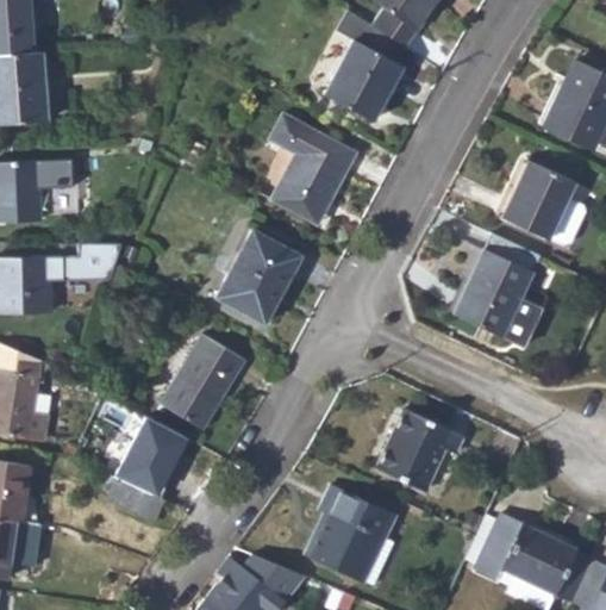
[(0,0),(0,54),(32,53),(27,0),(0,0)]
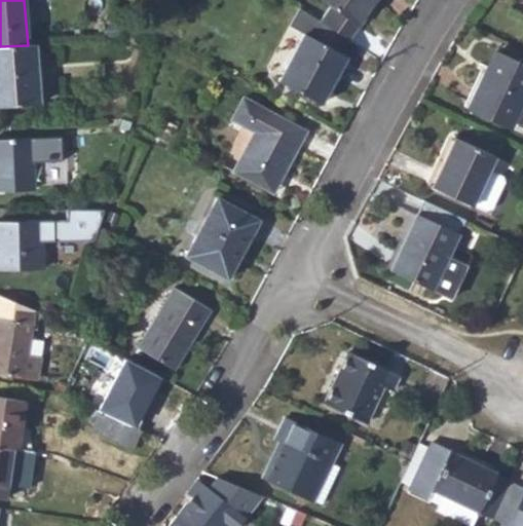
[(323,0),(329,4),(320,20),(348,39),(377,0),(323,0)]
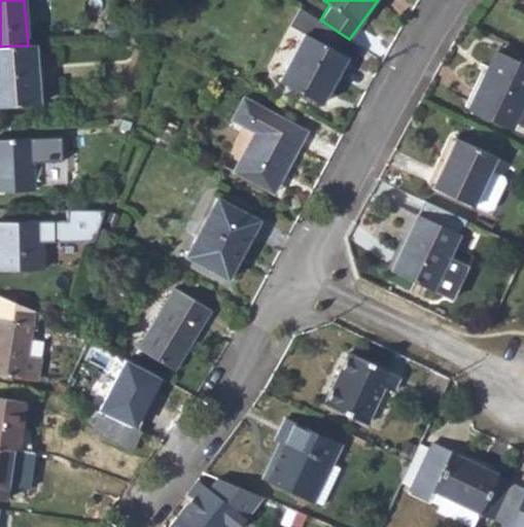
[(280,80),(317,100),(329,76),(336,79),(347,57),(305,33),(280,80)]
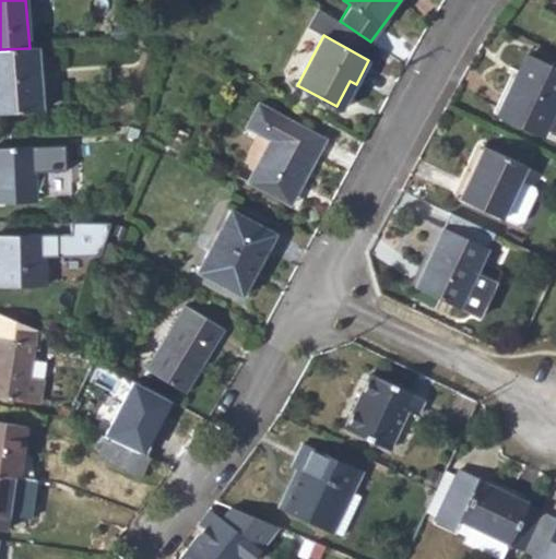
[(0,114),(43,110),(39,48),(30,48),(0,49),(0,114)]
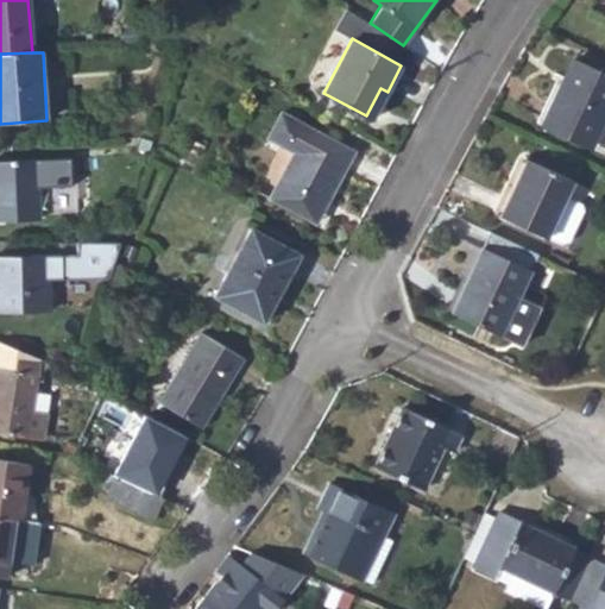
[(543,126),(592,149),(604,121),(604,76),(574,62),(543,126)]
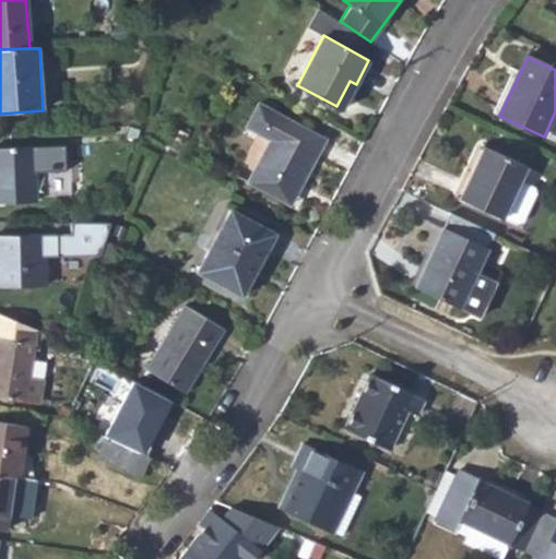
[(249,181),(285,201),(296,182),(302,185),(324,140),(259,105),(247,127),(271,139),(249,181)]
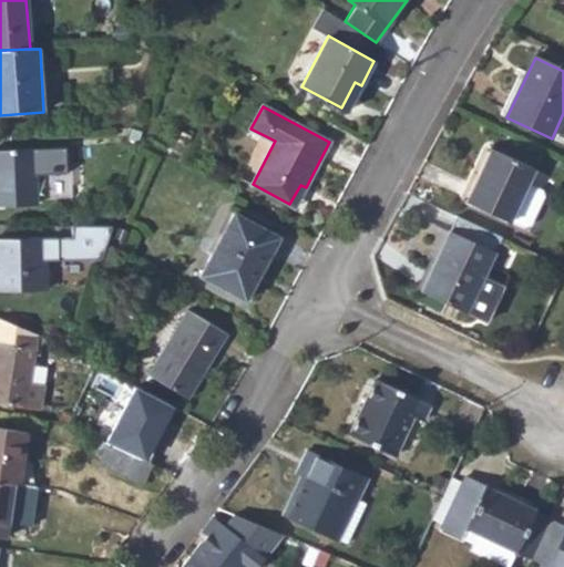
[(49,148),(34,150),(36,175),(50,174),(49,148)]
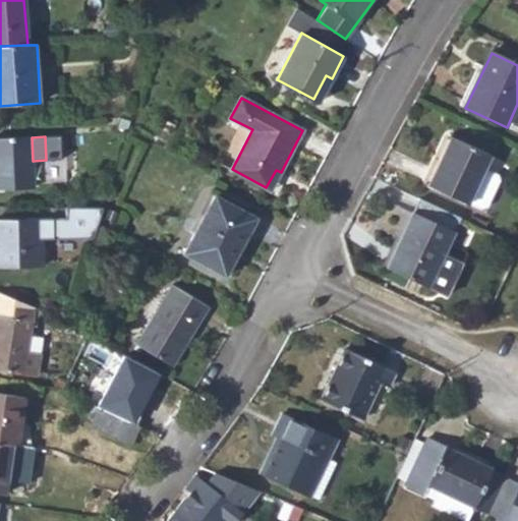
[(0,138),(0,189),(34,188),(33,161),(32,137),(0,138)]
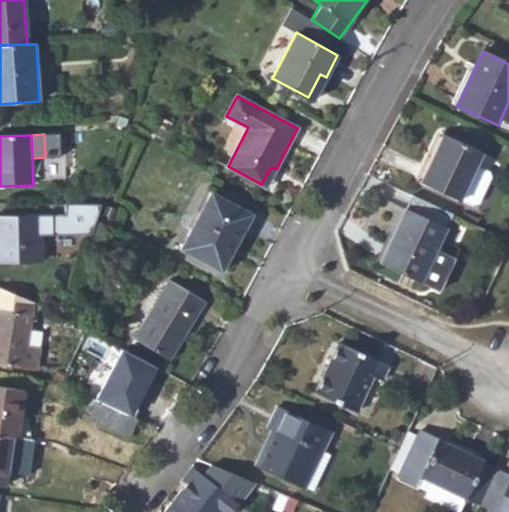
[(484,154),(445,135),(422,183),(462,201),(463,199),(476,205),(480,203),(492,178),(491,173),(478,167),(484,154)]
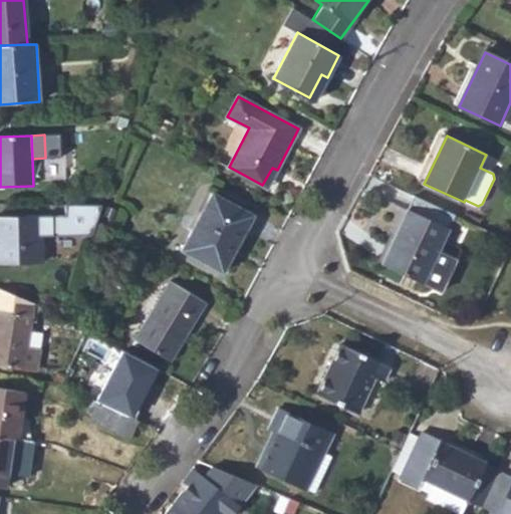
[(212,194),(182,249),(222,271),(253,216),(212,194)]
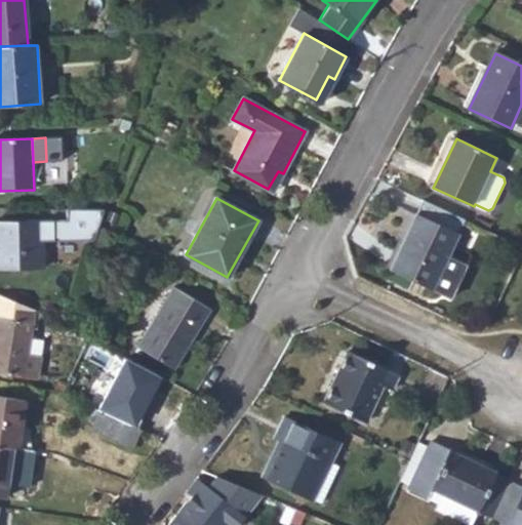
[(106,220),(115,224),(118,214),(110,211),(106,220)]
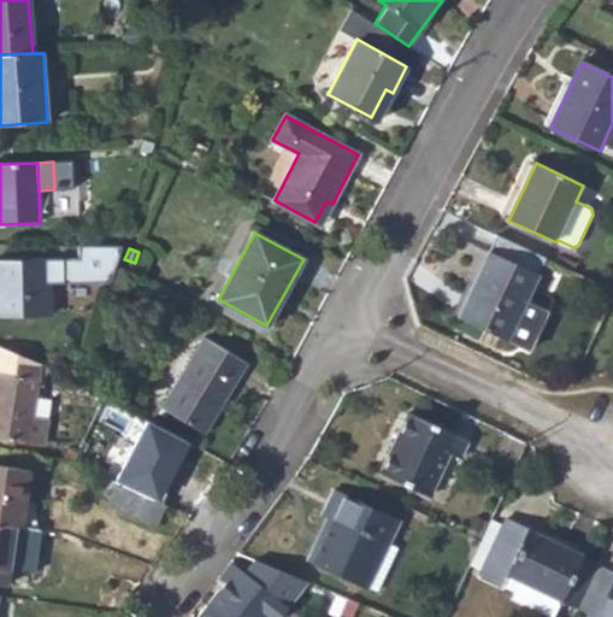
[(460,318),(508,340),(540,275),(491,253),(460,318)]
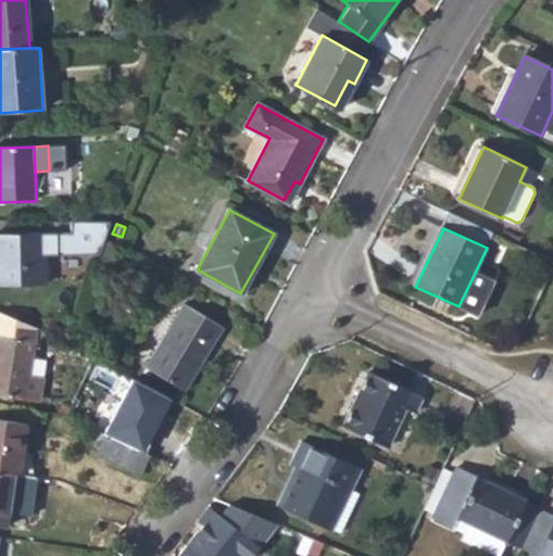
[(502,238),(518,245),(522,239),(505,231),(502,238)]
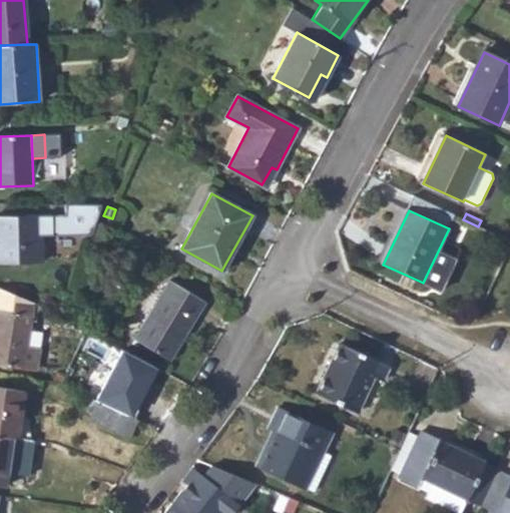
[(0,215),(0,265),(42,264),(41,214),(0,215)]
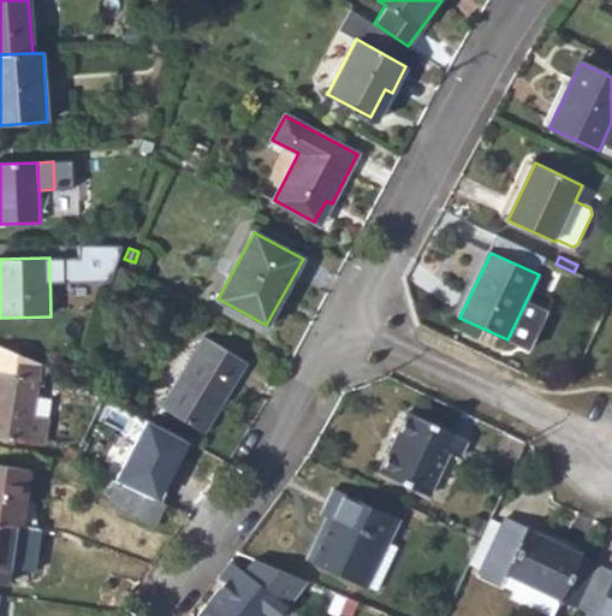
[(161,407),(202,432),(247,363),(206,337),(161,407)]
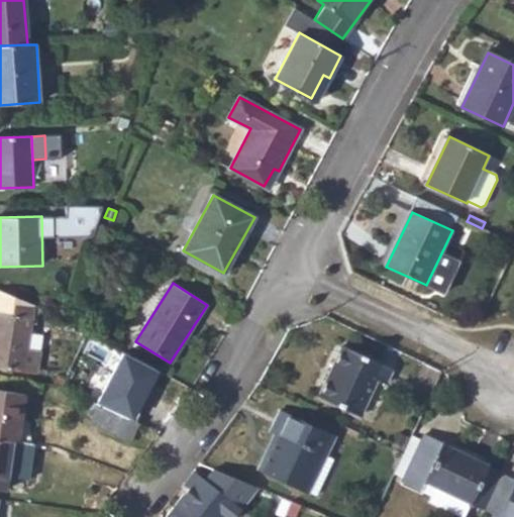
[(0,366),(39,371),(41,350),(27,348),(30,332),(31,317),(0,314),(0,366)]
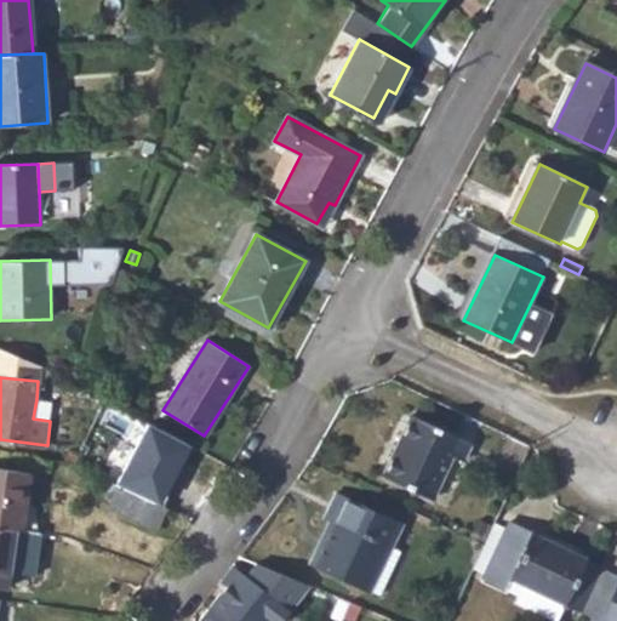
[(33,419),(50,421),(52,402),(36,399),(33,419)]
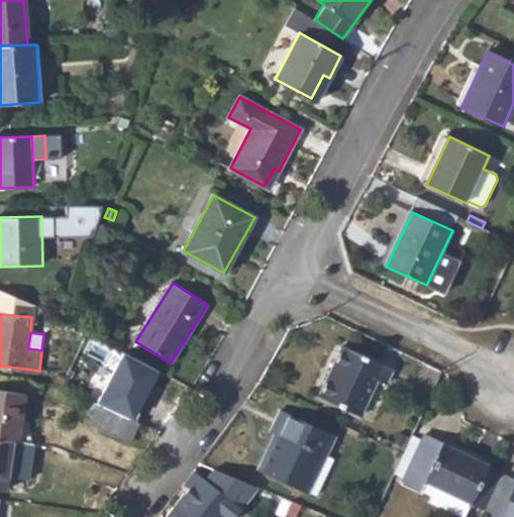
[(322,397),(362,415),(379,381),(386,385),(393,371),(344,347),(322,397)]
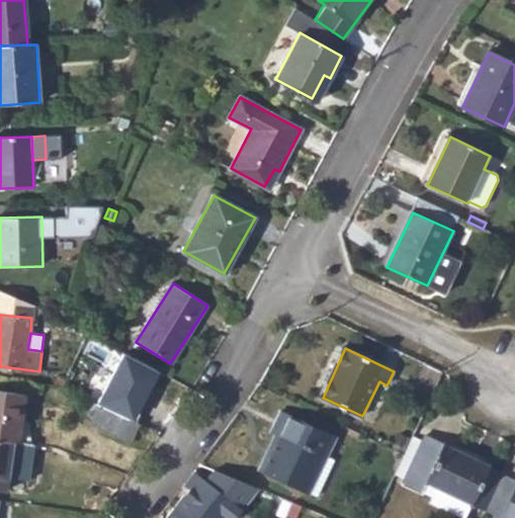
[(75,377),(69,391),(98,404),(138,423),(140,425),(146,410),(106,390),(102,396),(93,391),(95,387),(75,377)]
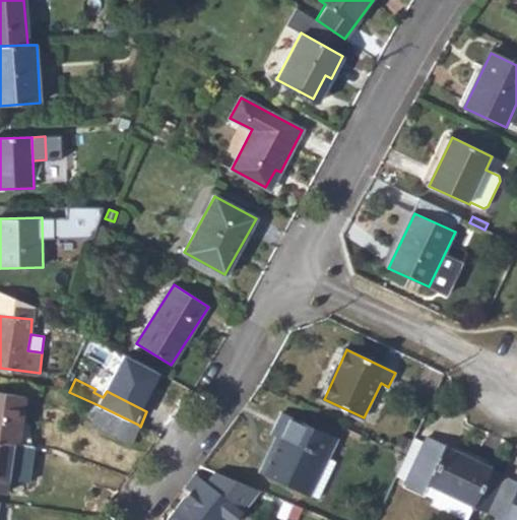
[(0,391),(0,440),(18,444),(24,395),(0,391)]
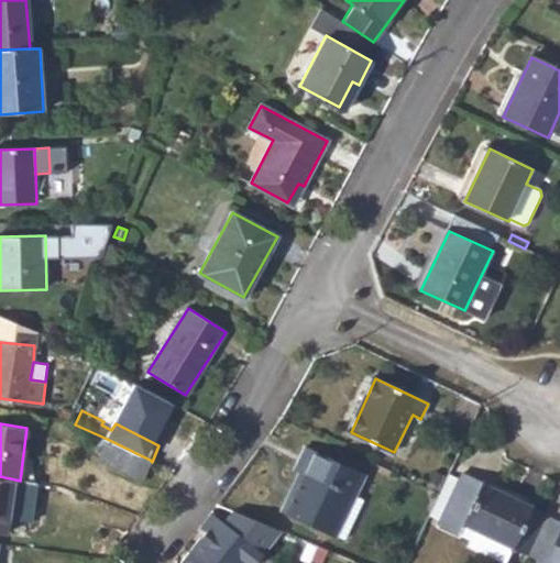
[(141,479),(150,460),(107,439),(98,457),(141,479)]
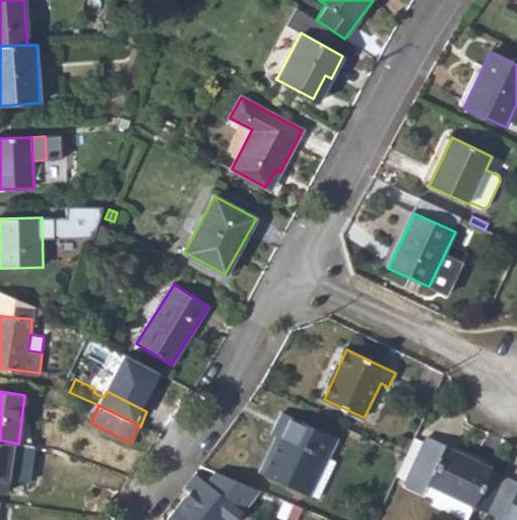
[(270,437),(275,438),(281,442),(265,475),(323,503),(339,466),(330,461),(340,441),(281,413),(270,437)]
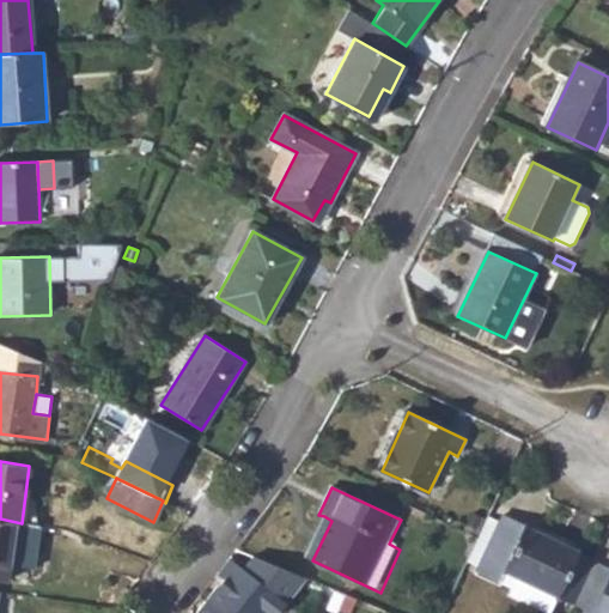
[(558,600),(559,599),(580,551),(505,515),(480,569),(501,580),(504,575),(558,600)]
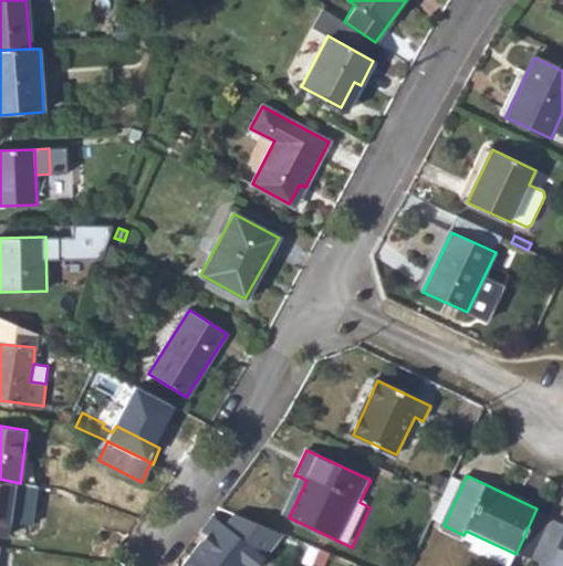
[(282,515),(289,517),(306,481),(300,477),(282,515)]
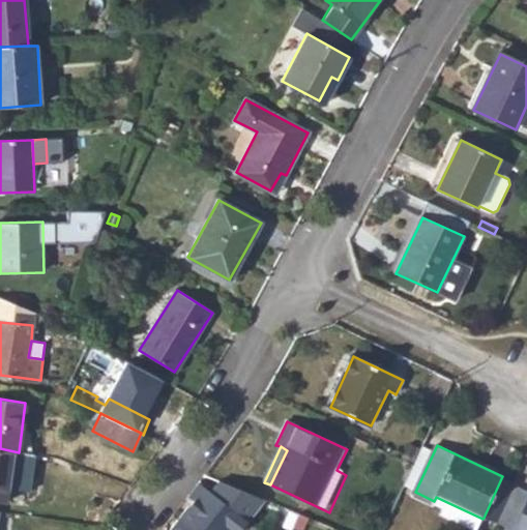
[(34,465),(35,454),(19,452),(0,448),(0,501),(6,502),(9,484),(15,463),(28,465),(34,465)]
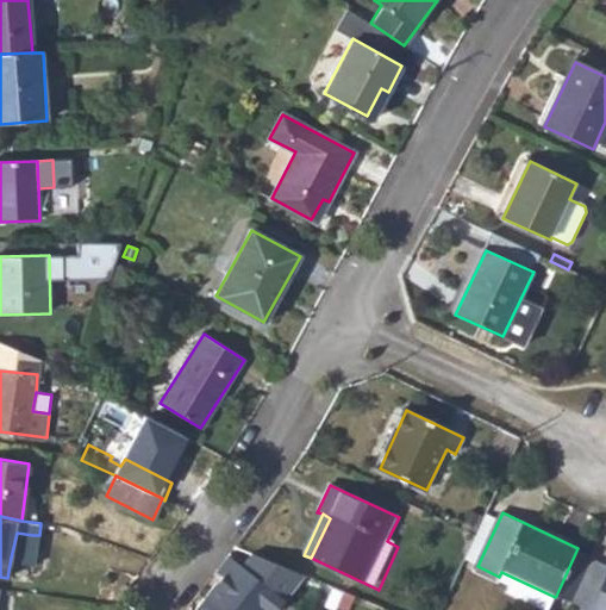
[(11,558),(26,560),(32,535),(17,533),(11,558)]
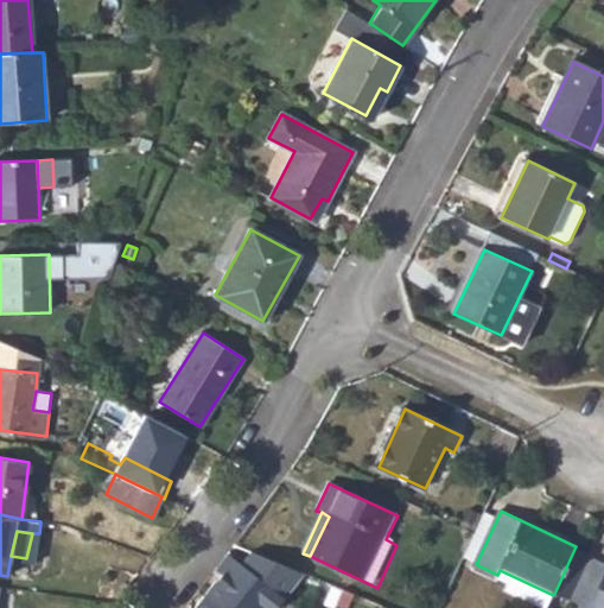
[(554,594),(570,602),(572,600),(592,556),(593,555),(576,546),(554,594)]
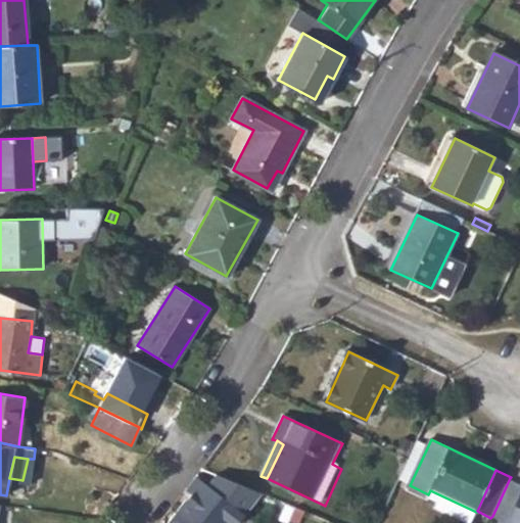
[(492,516),(507,522),(519,494),(519,482),(510,478),(492,516)]
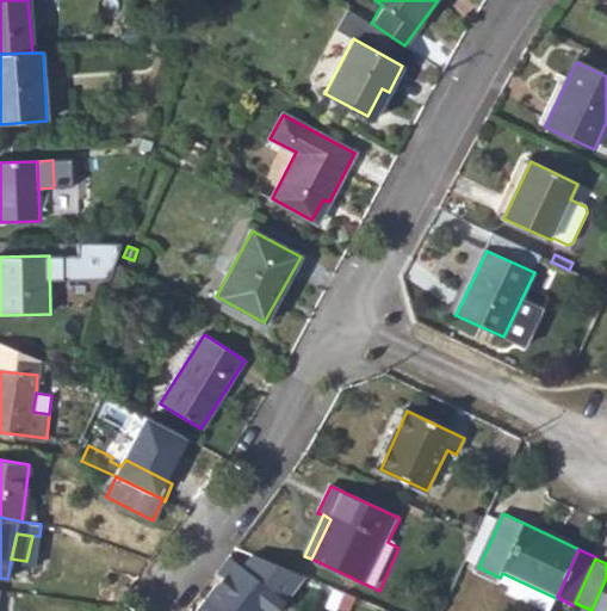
[(242,573),(228,562),(216,576),(221,581),(205,603),(216,610),(258,610),(270,594),(260,587),(242,573)]
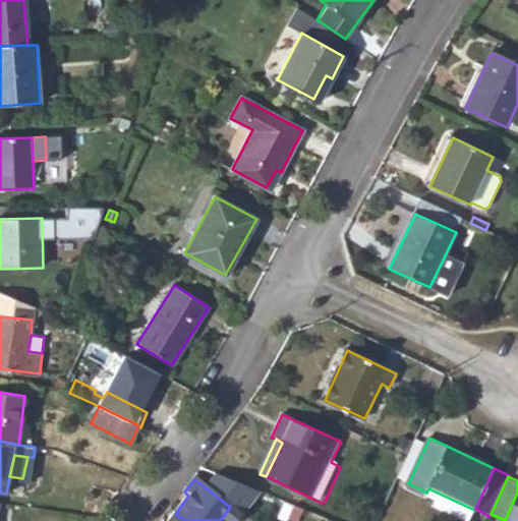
[(230,491),(214,479),(207,488),(222,501),(230,491)]
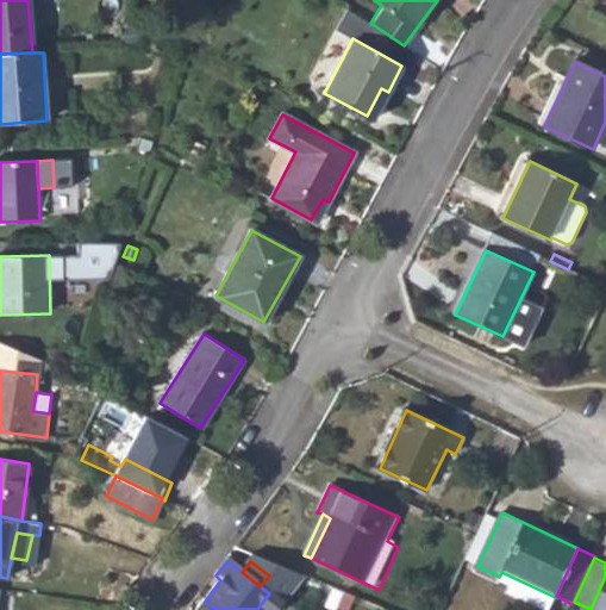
[(605,577),(591,609),(589,609),(605,609),(605,577)]
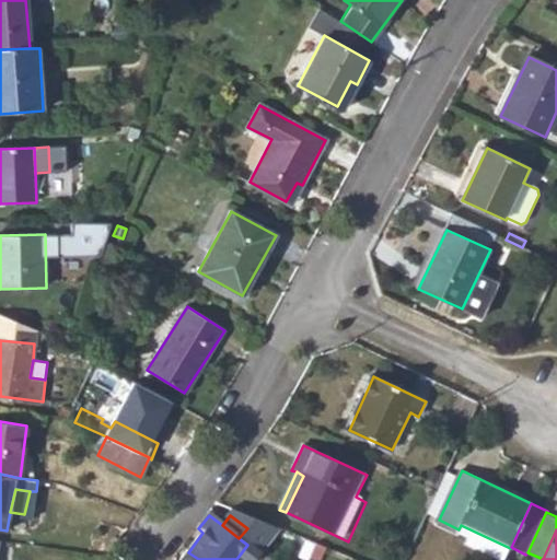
[(323,559),(328,550),(316,546),(310,559),(323,559)]
